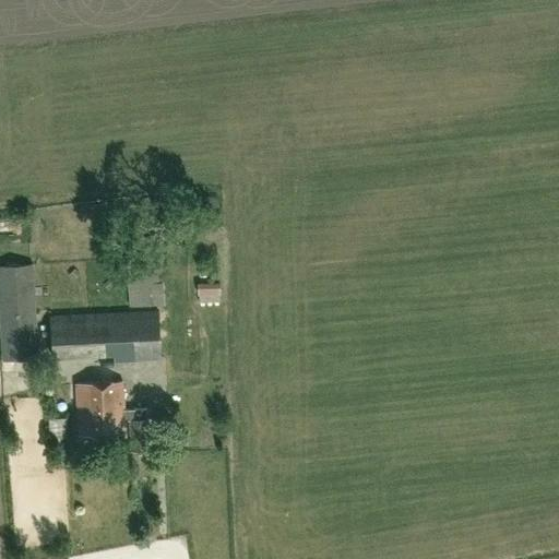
[(0,308),(3,361),(37,359),(32,265),(0,266),(0,308)]
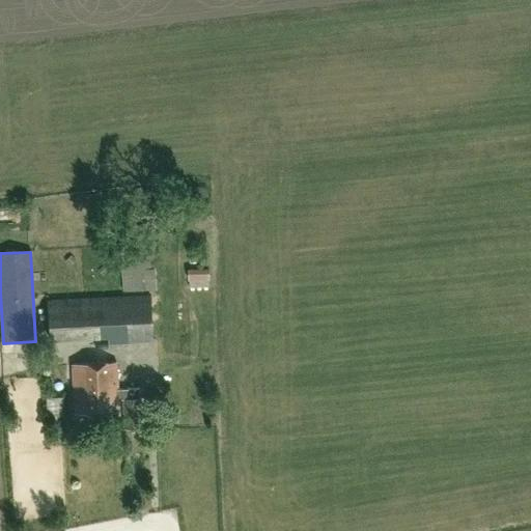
[(154,269),(121,271),(122,291),(156,289),(154,269)]
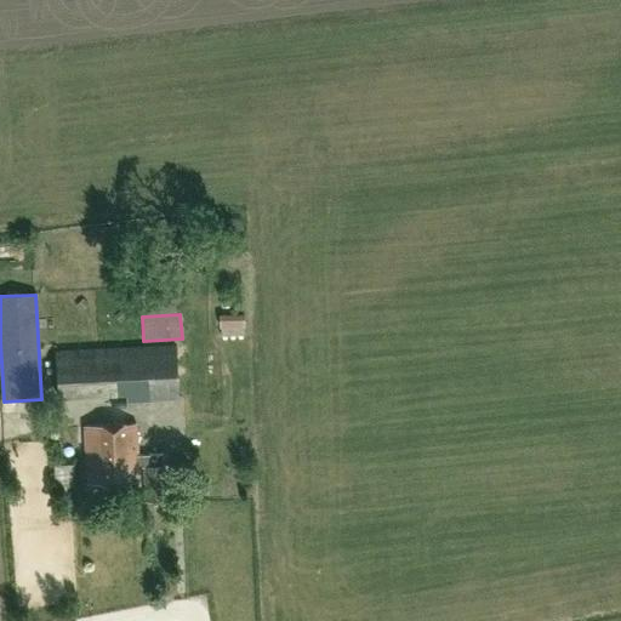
[(129,402),(180,399),(176,346),(56,353),(58,399),(129,394),(129,402)]
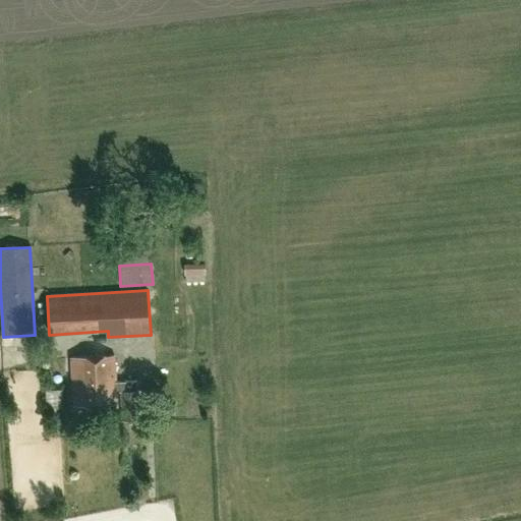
[(124,420),(140,419),(138,387),(134,387),(134,381),(117,382),(115,355),(72,357),(75,406),(118,404),(117,393),(123,392),(124,420)]
